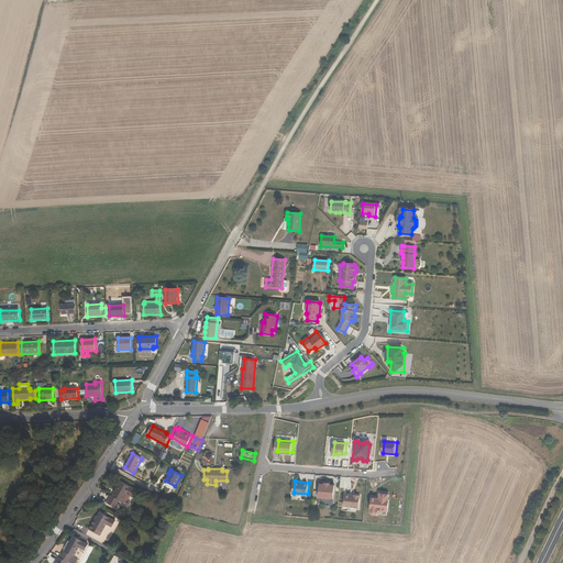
[(133,497),(138,490),(120,482),(112,497),(110,496),(107,503),(116,507),(119,500),(122,503),(128,494),(133,497)]
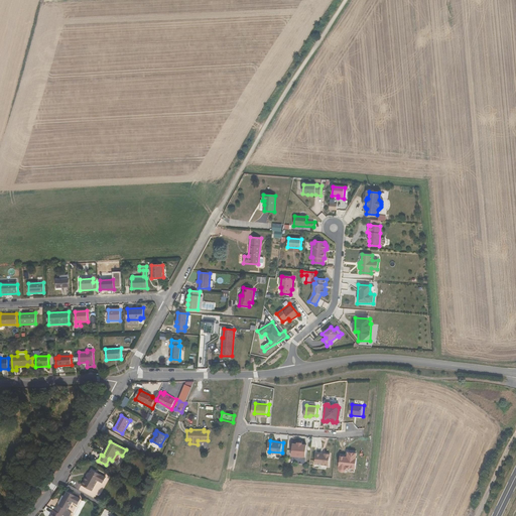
[(298,442),(294,442),(293,455),(307,457),(308,443),(304,443),(304,441),(299,441),(298,442)]
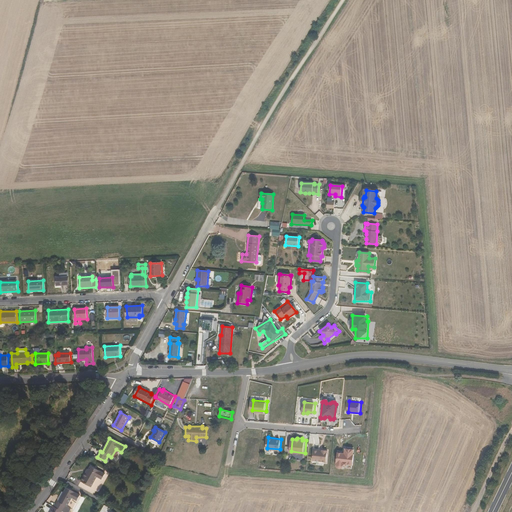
[(338,461),(338,463),(338,464),(339,465),(340,466),(341,467),(343,467),(344,466),(348,467),(353,468),(353,465),(354,465),(355,454),(355,449),(347,448),(346,448),(346,451),(339,450),(338,461)]
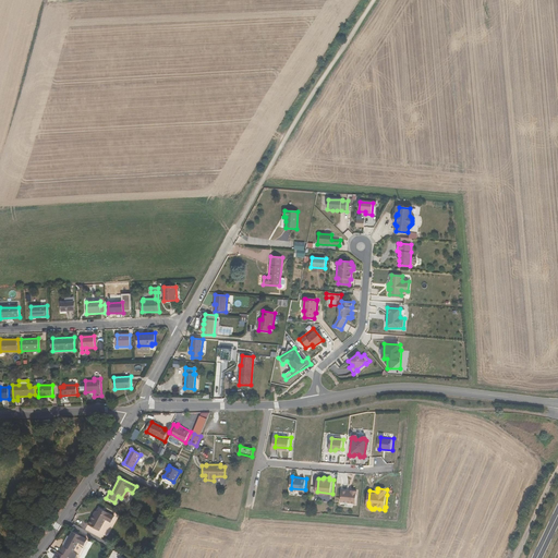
[(352,490),(343,489),(342,500),(358,502),(359,489),(352,489),(352,490)]
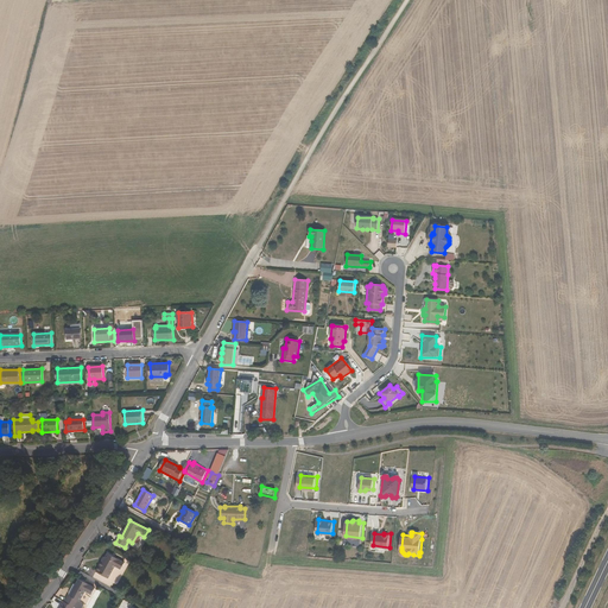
[(103,561),(101,559),(95,571),(108,577),(115,564),(121,568),(125,561),(108,552),(106,556),(103,561)]
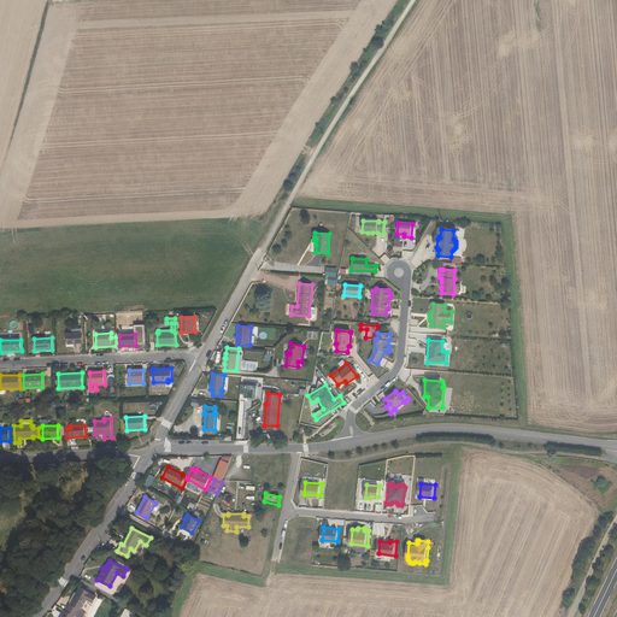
[(97,597),(81,588),(71,604),(69,603),(64,610),(75,616),(77,616),(81,616),(84,611),(82,610),(87,600),(93,604),(97,597)]
